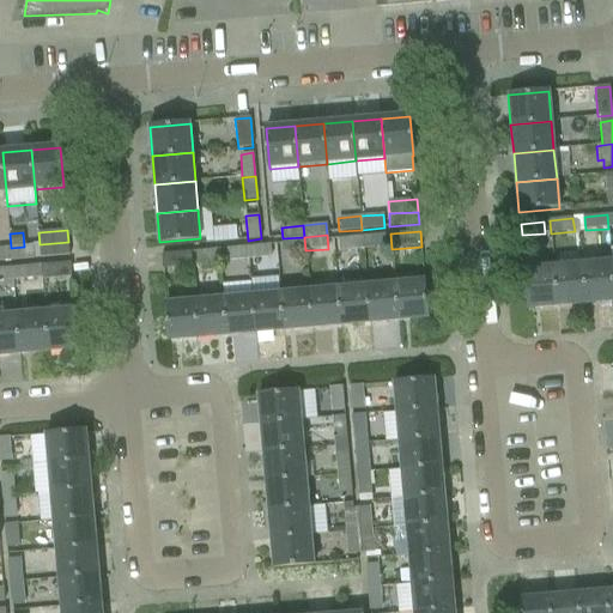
[(386,236),(362,237),(363,250),(387,248),(386,236)]
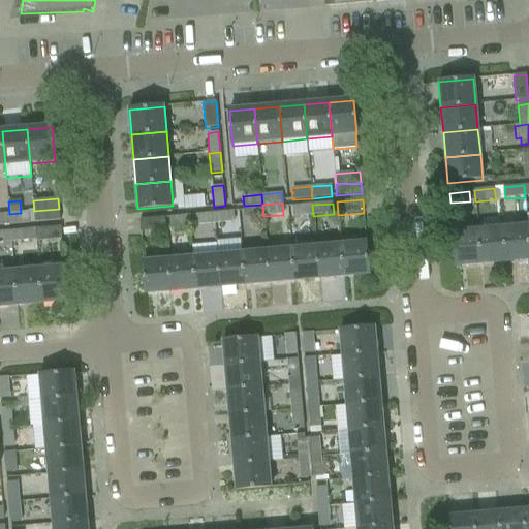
[(262,205),(244,206),(245,218),(263,216),(262,205)]
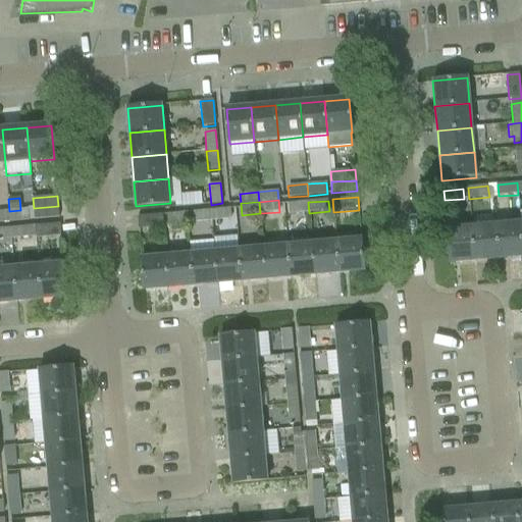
[(308,202),(290,204),(291,214),(309,213),(308,202)]
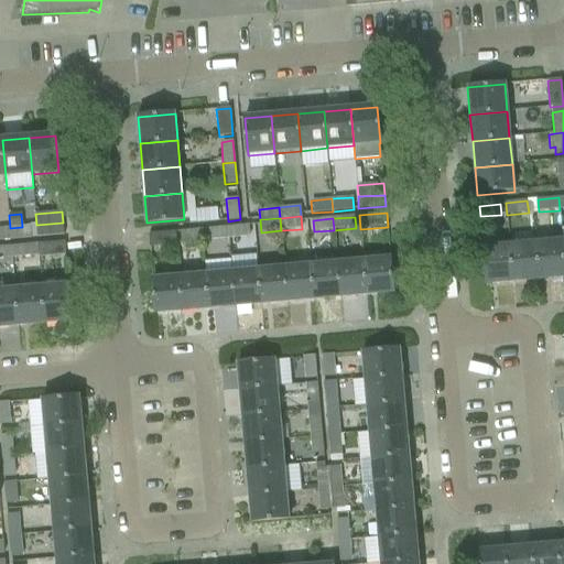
[(36,225),(38,237),(64,235),(63,223),(36,225)]
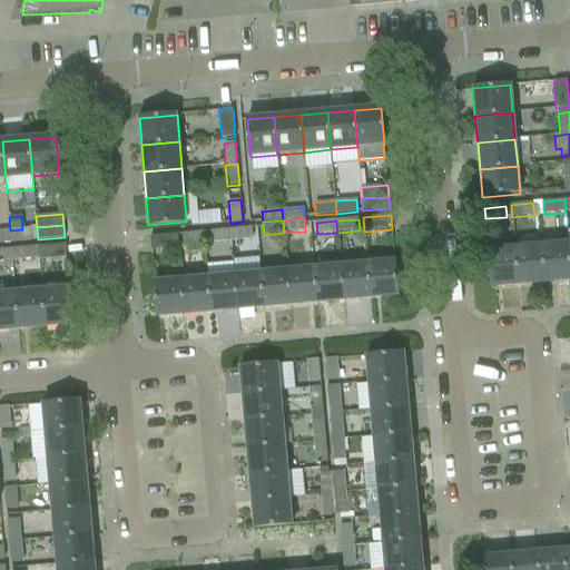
[(252,227),(231,228),(232,242),(253,239),(252,227)]
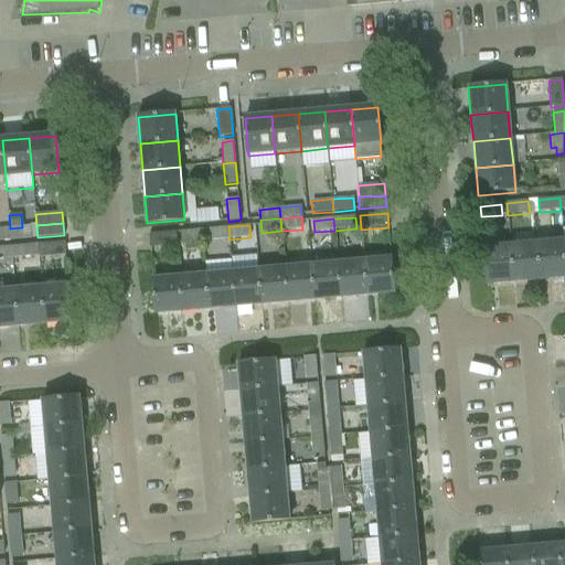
[(10,228),(10,240),(31,238),(30,226),(22,227),(10,228)]
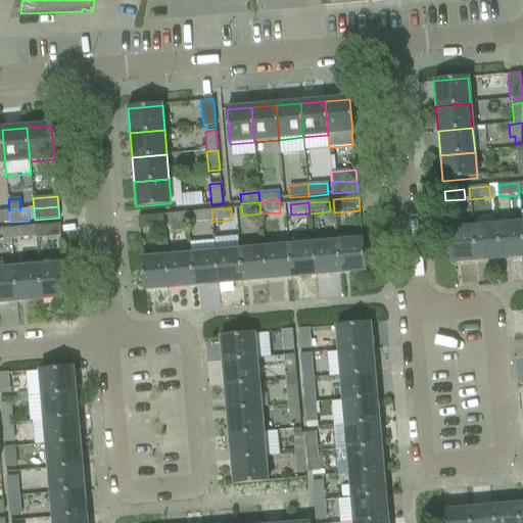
[(212,222),(211,209),(192,211),(193,223),(212,222)]
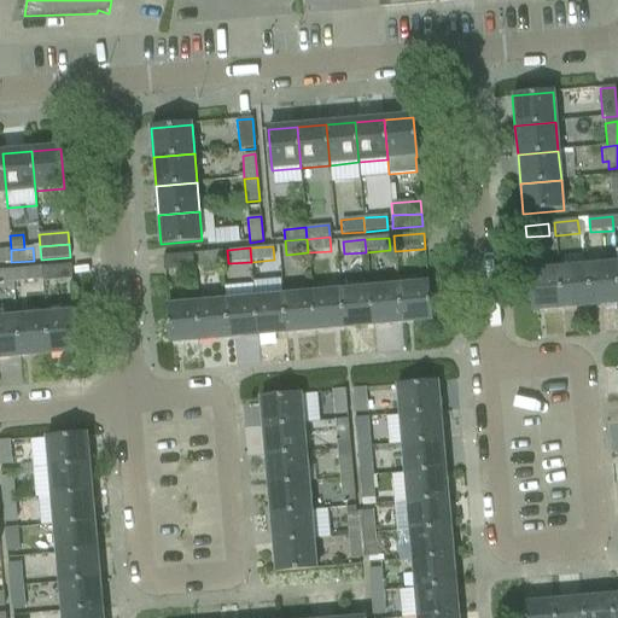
[(0,263),(11,262),(11,250),(0,250),(0,263)]
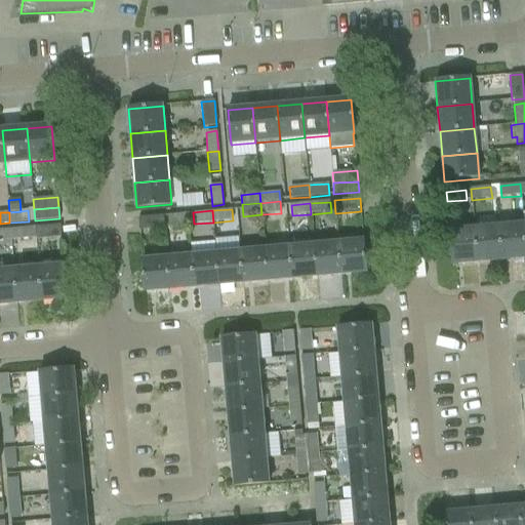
[(168,214),(169,227),(190,225),(189,213),(168,214)]
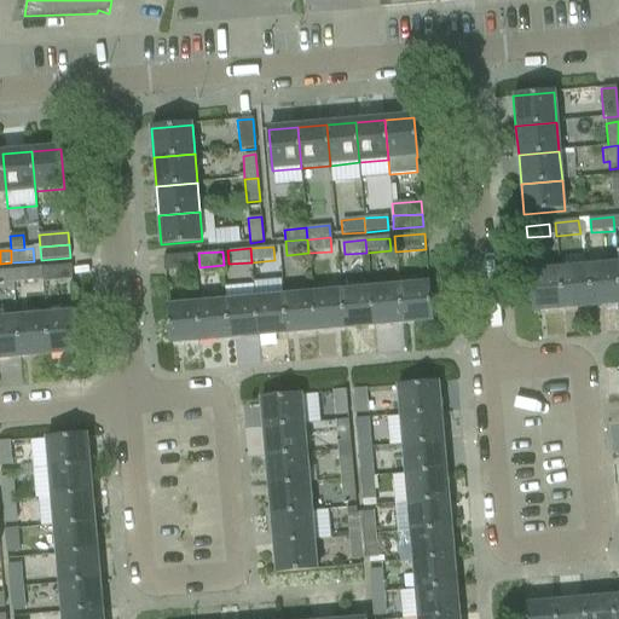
[(162,258),(165,271),(194,268),(192,254),(162,258)]
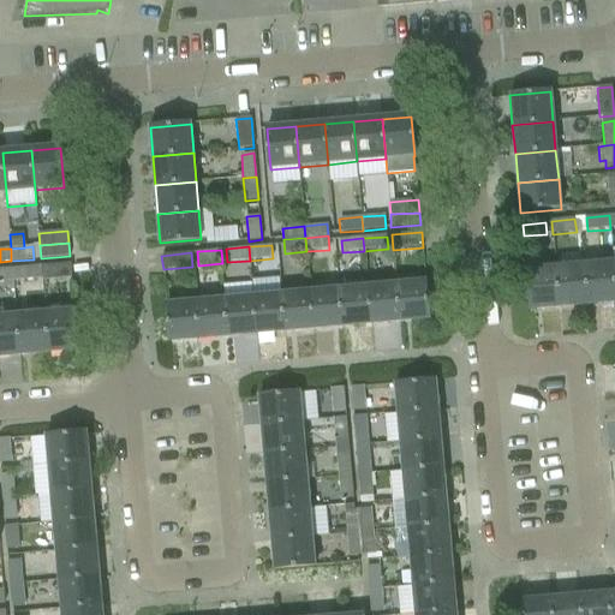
[(71,263),(41,267),(43,281),(72,278),(71,263)]
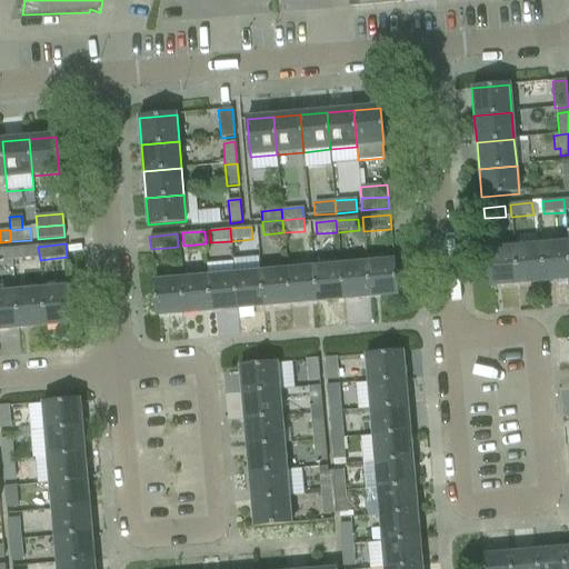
[(568,259),(568,243),(541,246),(545,283),(568,281),(568,259)]
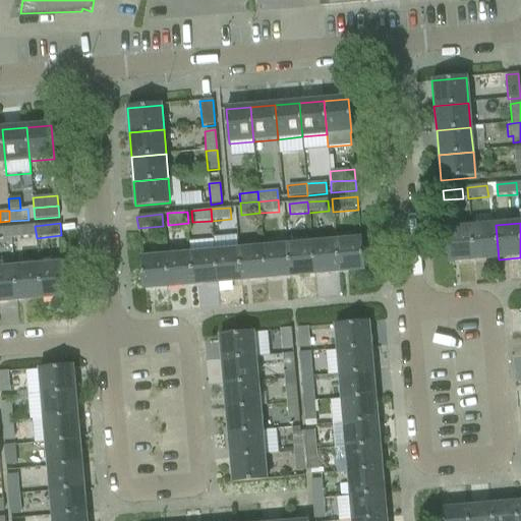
[(30,225),(10,227),(11,238),(31,236),(30,225)]
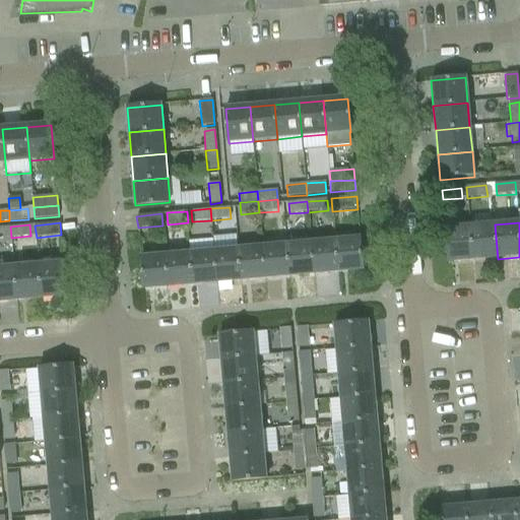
[(495,224),(470,226),(473,261),(498,259),(495,224)]
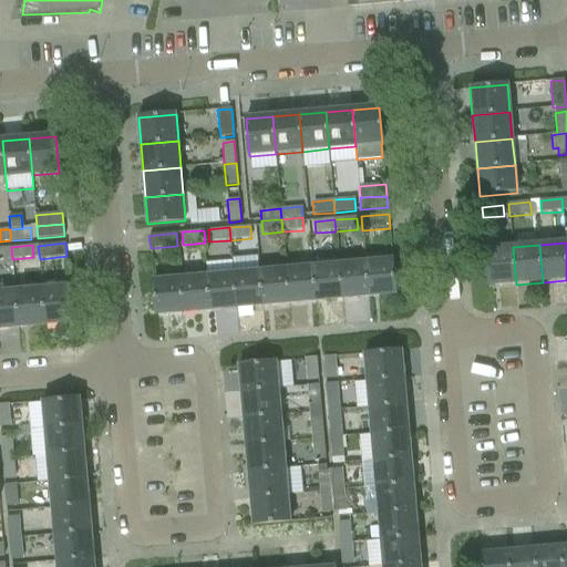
[(0,260),(12,259),(11,247),(0,248),(0,260)]
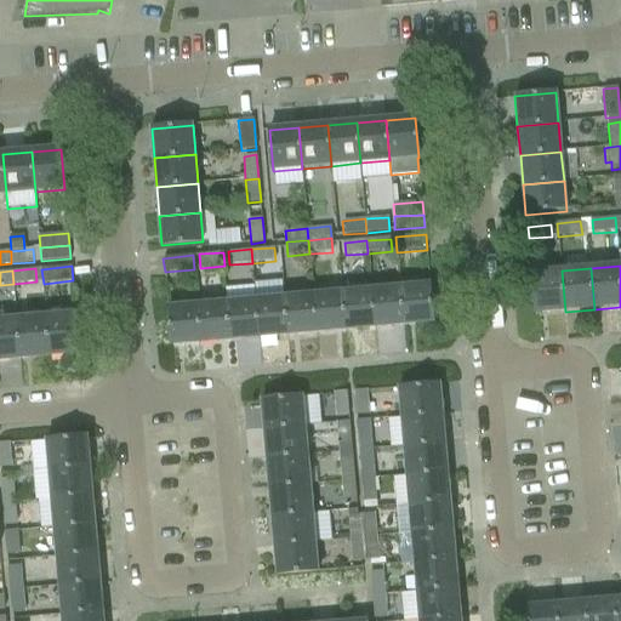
[(565,312),(562,271),(533,273),(536,314),(565,312)]
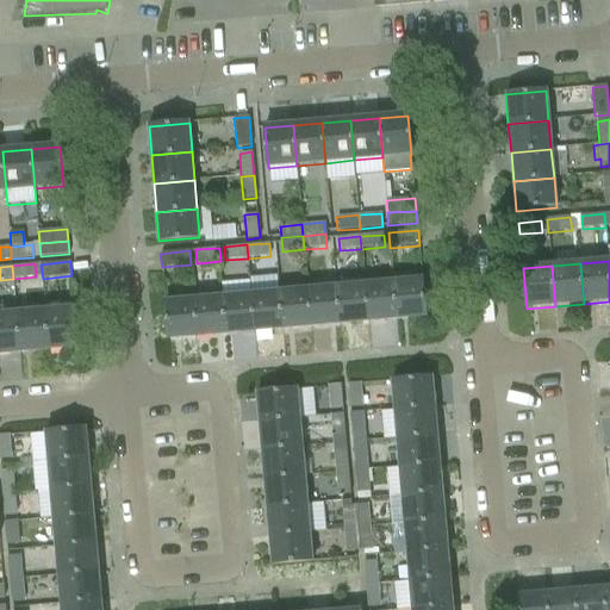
[(422,280),(393,282),(397,318),(425,316),(422,280)]
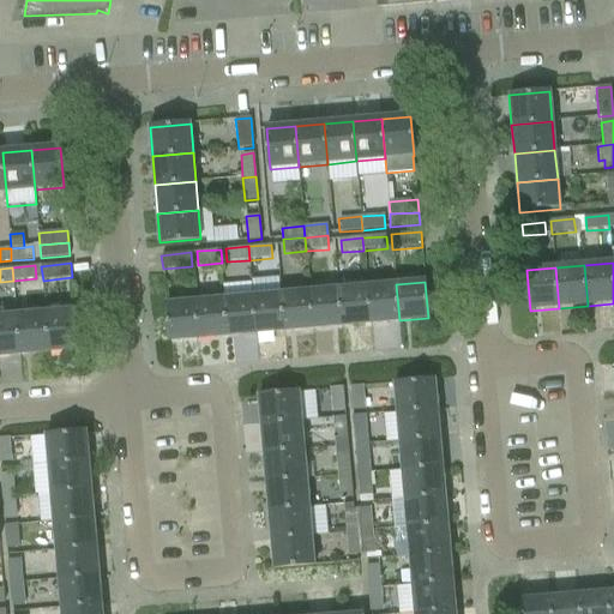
[(396,284),(367,287),(371,323),(399,320),(396,284)]
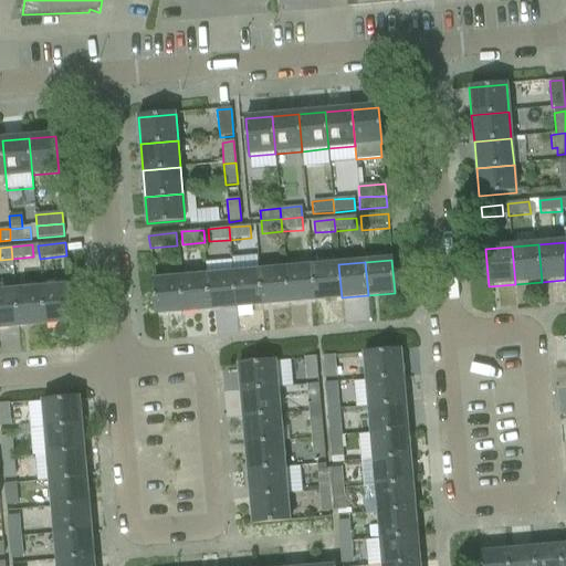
[(338,264),(312,268),(315,301),(342,297),(338,264)]
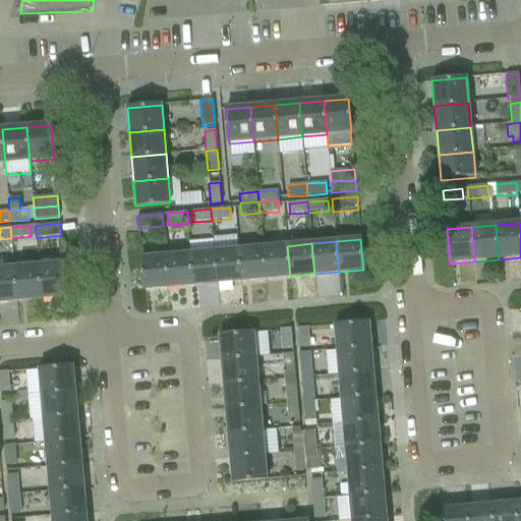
[(287,246),(263,248),(266,279),(290,277),(287,246)]
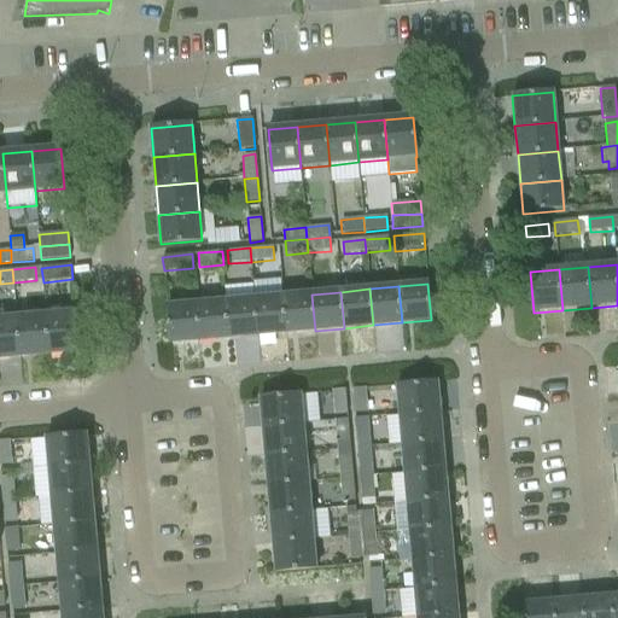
[(312,295),(283,297),(286,333),(315,331),(312,295)]
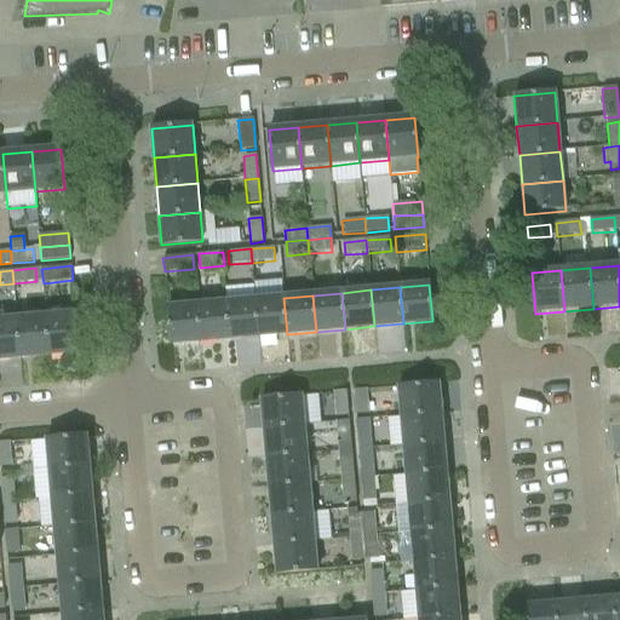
[(283,298),(254,300),(258,337),(287,334),(283,298)]
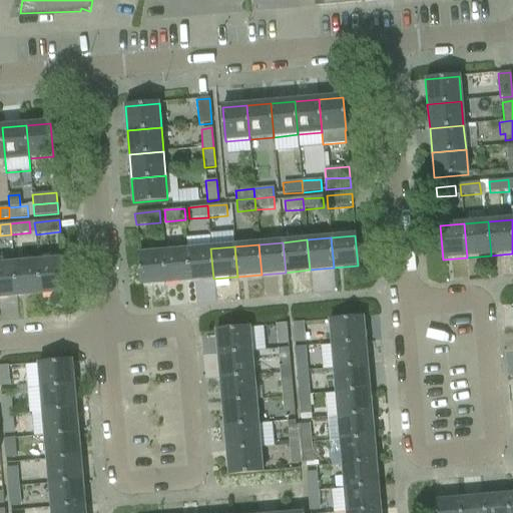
[(210,248),(186,250),(189,281),(213,279),(210,248)]
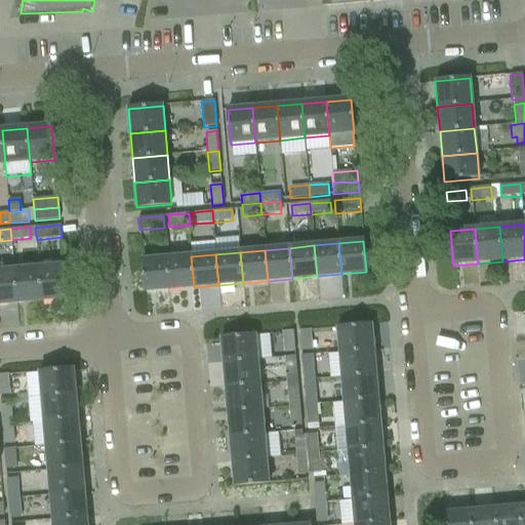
[(191,256),(167,258),(169,289),(194,287),(191,256)]
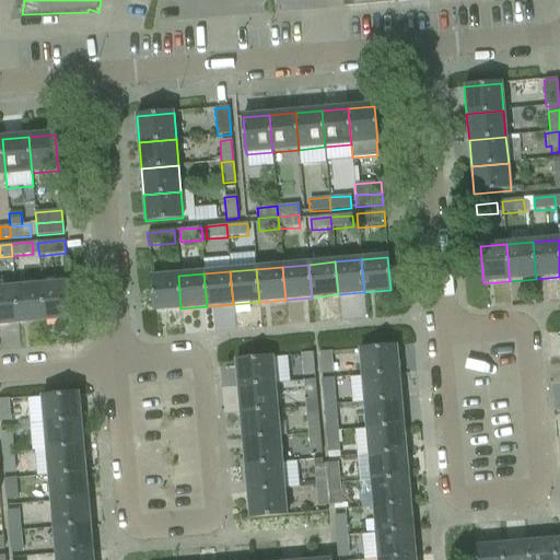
[(181,308),(178,276),(151,278),(154,311),(181,308)]
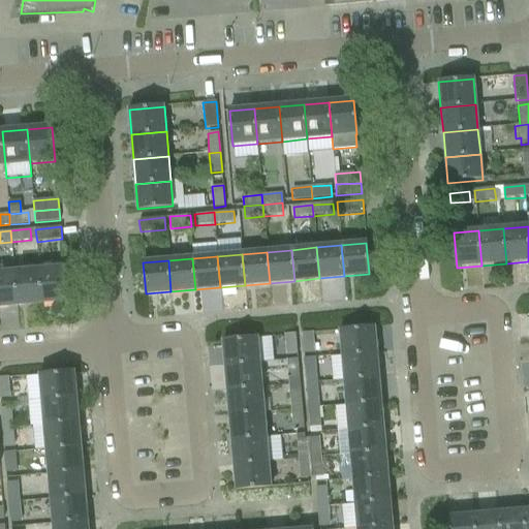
[(64,267),(38,269),(42,304),(67,302),(64,267)]
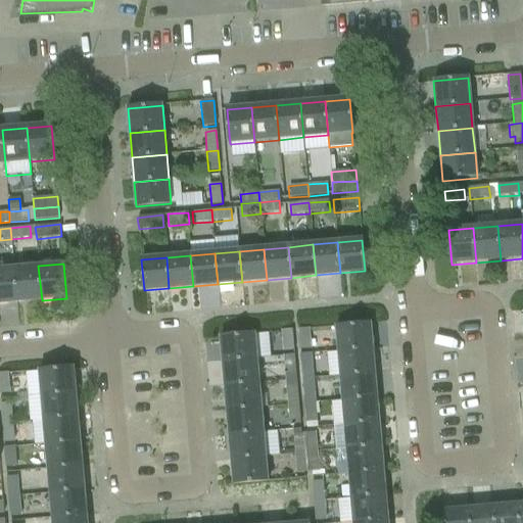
[(38,266),(14,268),(17,302),(42,300),(38,266)]
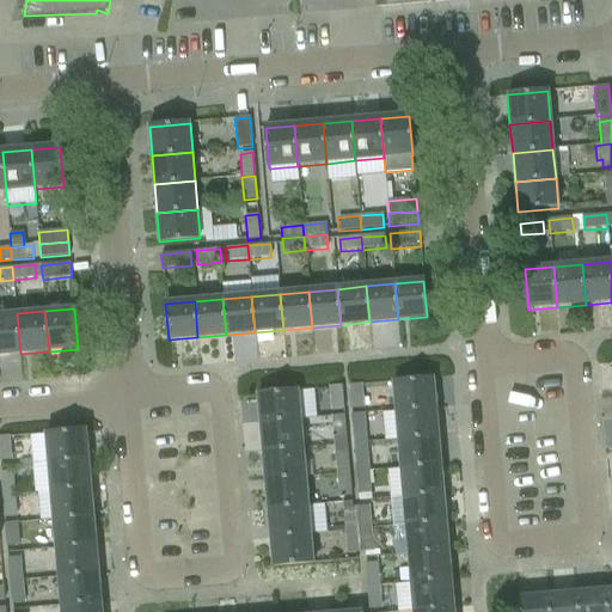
[(17,313),(0,314),(0,355),(20,354),(17,313)]
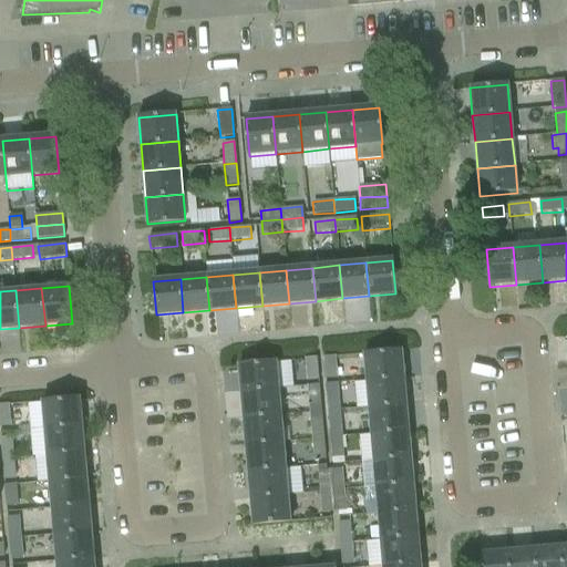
[(364,353),(367,381),(403,378),(401,351),(364,353)]
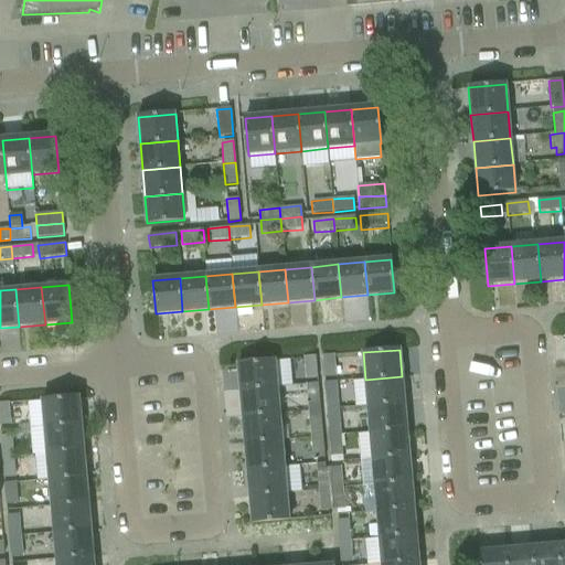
[(333,356),(322,358),(323,376),(334,376),(333,356)]
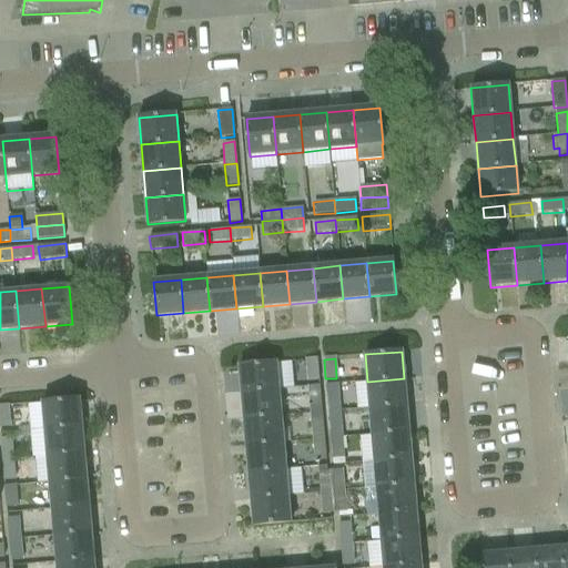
[(317,361),(306,361),(307,381),(318,379),(317,361)]
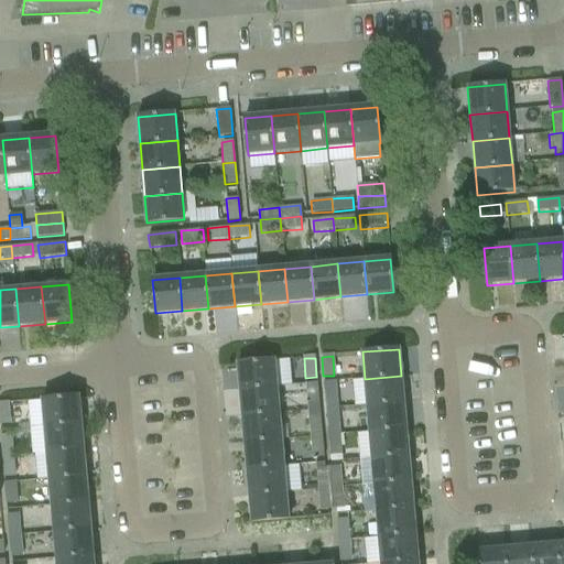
[(274,360),(237,364),(239,390),(277,387),(291,386),(289,359),(274,360)]
